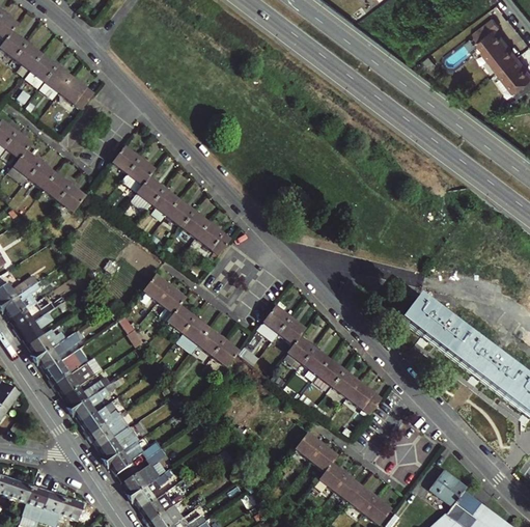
[(0,14),(0,33),(6,38),(12,31),(18,23),(6,15),(9,11),(4,8),(0,14)]
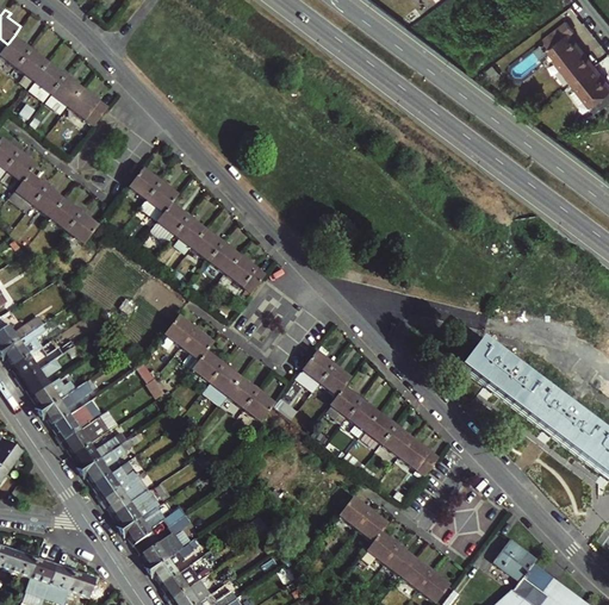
[(575,27),(567,18),(541,38),(573,80),(594,63),(569,32),(575,27)]
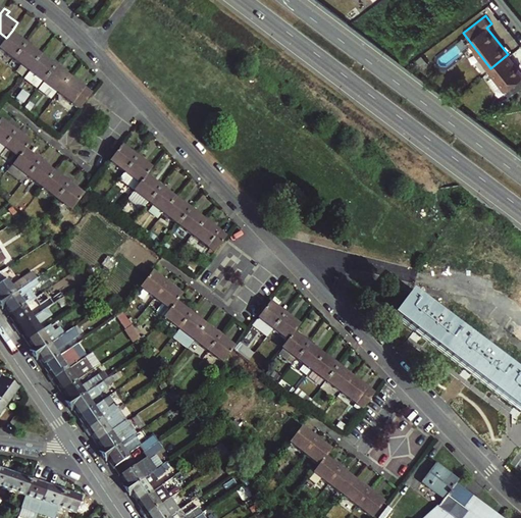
[(14,56),(29,38),(24,35),(21,38),(12,31),(6,38),(0,45),(14,56)]
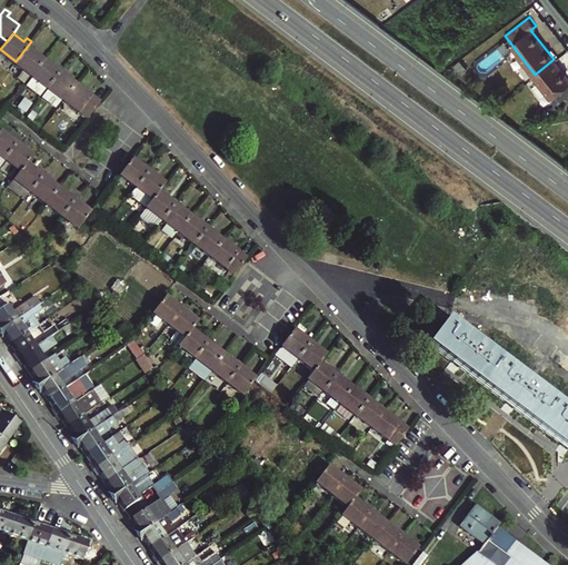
[(31,73),(43,57),(33,49),(37,46),(31,41),(16,61),(31,73)]
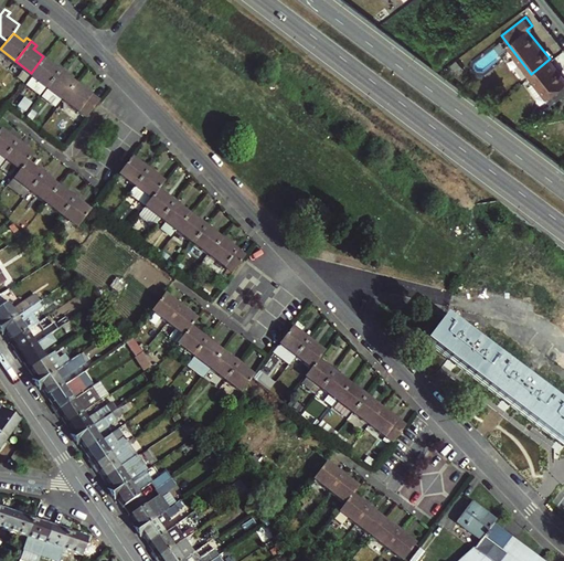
[(31,73),(48,85),(62,65),(57,62),(55,65),(43,56),(31,73)]
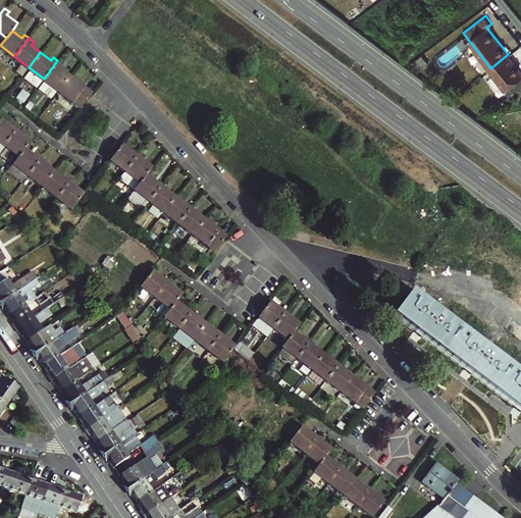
[(520,70),(509,55),(508,54),(490,68),(506,88),(520,76),(520,70)]
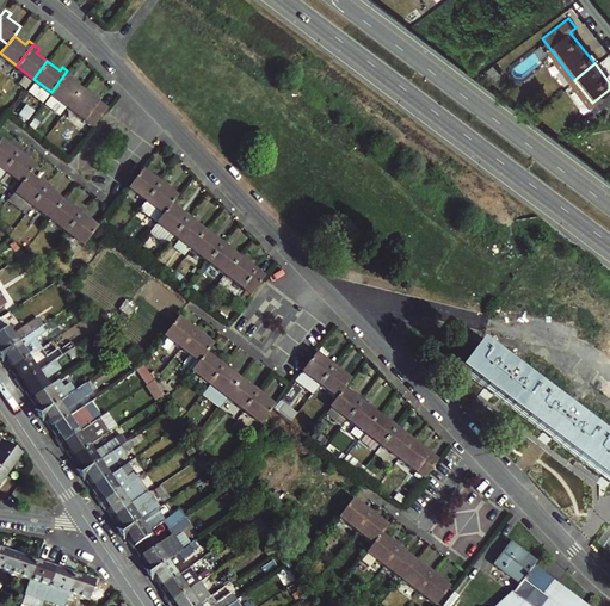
[(68,104),(81,87),(69,78),(72,74),(67,70),(51,92),(68,104)]
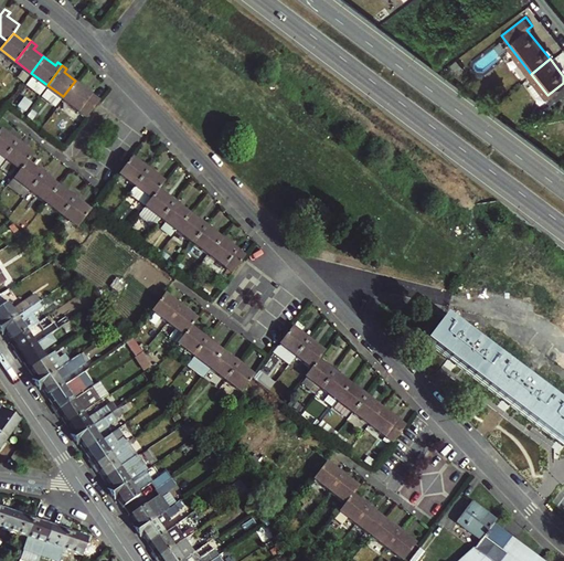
[(97,96),(75,81),(63,96),(86,114),(99,98),(97,96)]
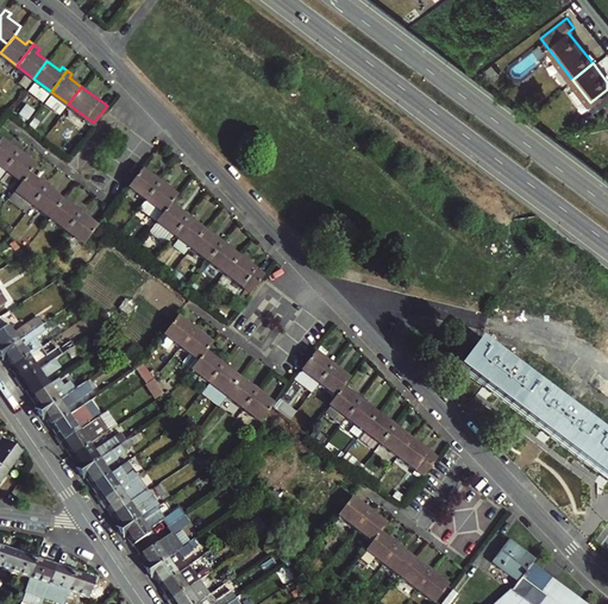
[(0,138),(0,162),(6,168),(22,145),(17,142),(14,145),(1,137),(0,138)]
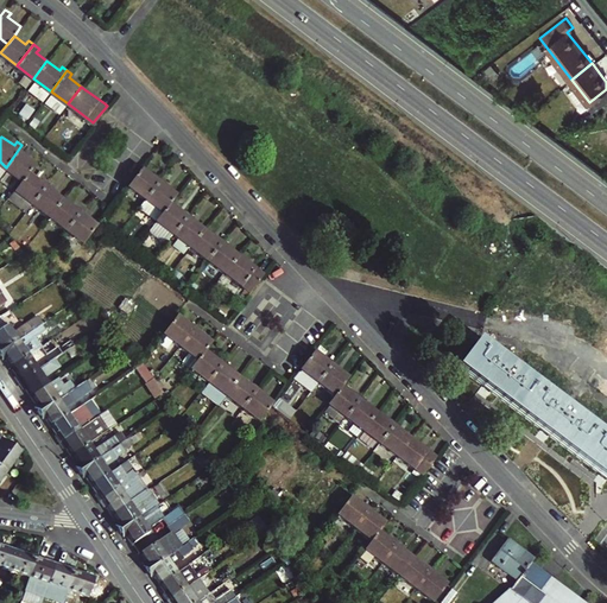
[(27,150),(21,145),(6,167),(23,179),(30,171),(36,163),(24,153),(27,150)]
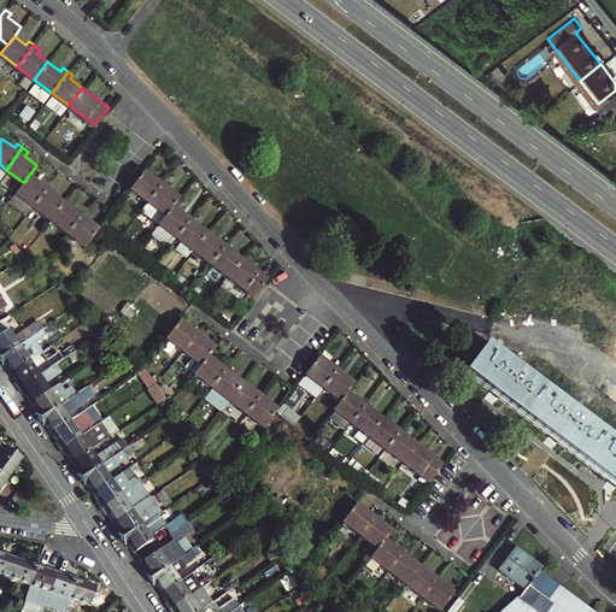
[(130,187),(148,200),(165,178),(159,175),(157,177),(145,168),(130,187)]
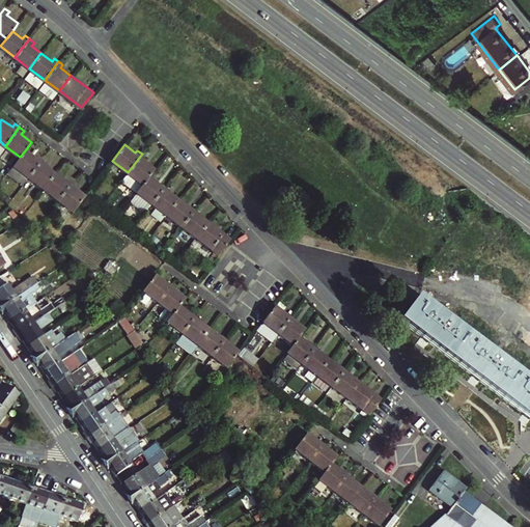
[(14,165),(28,176),(43,158),(38,154),(35,158),(26,149),(20,157),(14,165)]
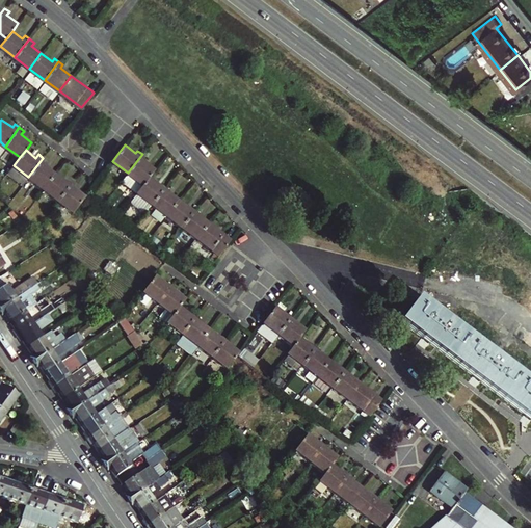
[(149,176),(155,168),(143,160),(145,157),(142,154),(128,173),(142,184),(149,176)]
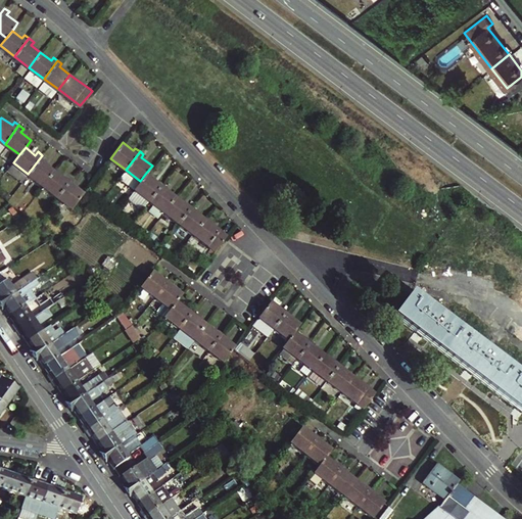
[(28,174),(42,184),(54,170),(44,161),(47,158),(42,155),(28,174)]
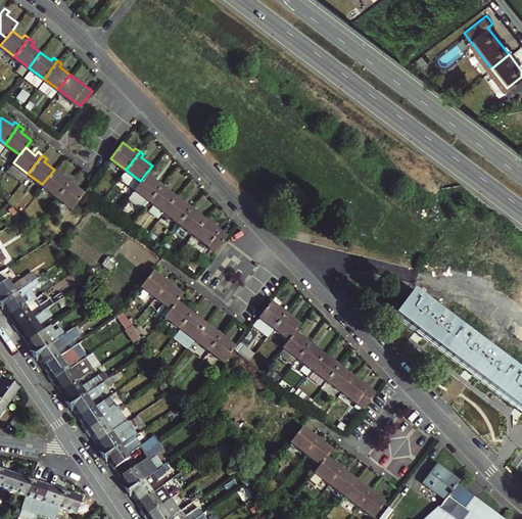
[(57,196),(72,178),(67,174),(64,177),(54,170),(42,184),(57,196)]
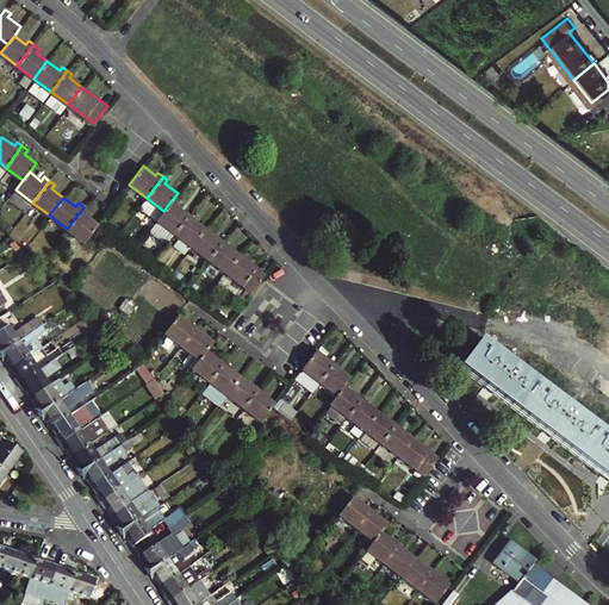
[(157,219),(174,234),(192,211),(186,207),(184,211),(171,201),(163,211),(157,219)]
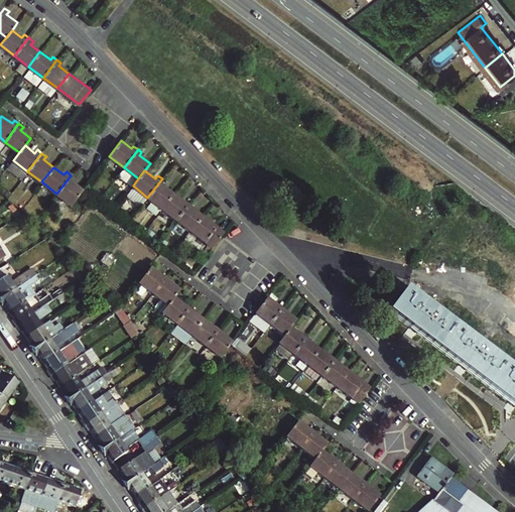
[(56,194),(72,205),(83,189),(73,181),(75,178),(71,175),(56,194)]
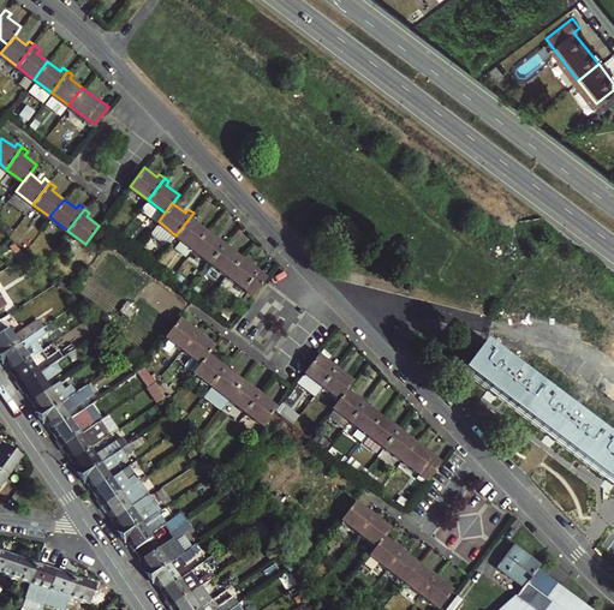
[(192,247),(207,229),(195,220),(198,216),(194,213),(176,235),(192,247)]
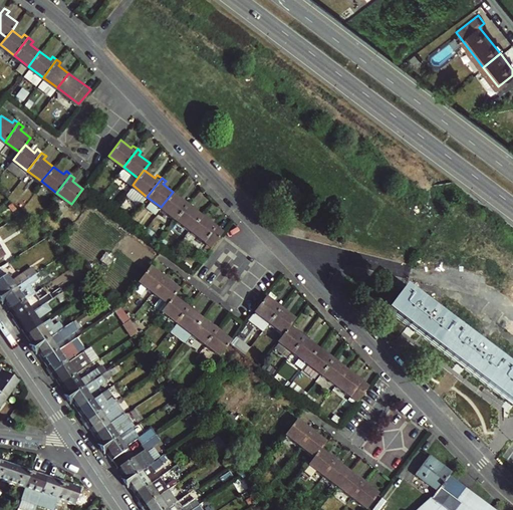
[(183,200),(173,192),(161,207),(176,218),(190,200),(185,197),(183,200)]
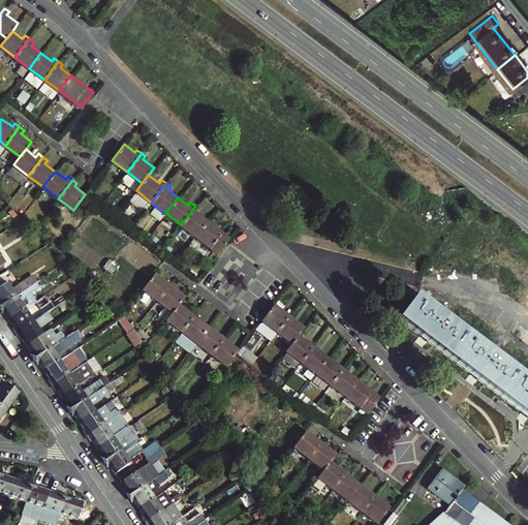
[(195,236),(208,220),(197,212),(199,209),(195,206),(181,224),(195,236)]
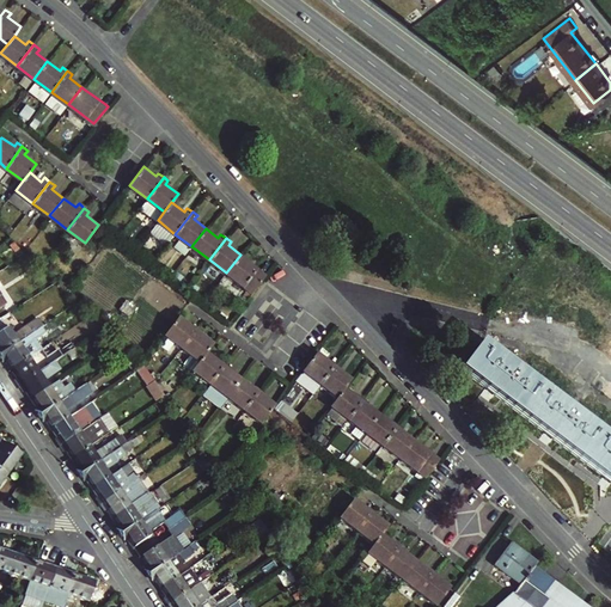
[(263,273),(240,255),(226,273),(251,292),(266,274),(263,273)]
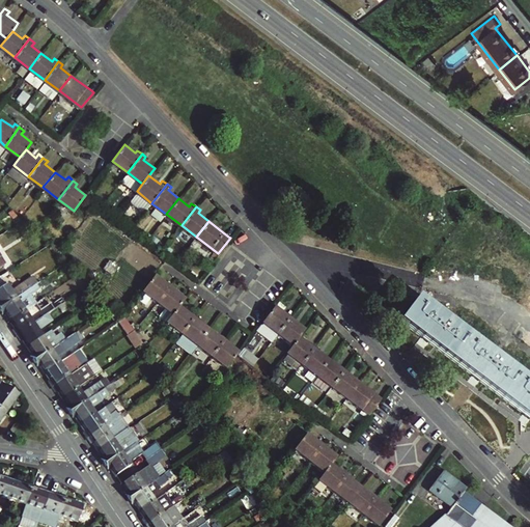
[(24,290),(29,286),(24,279),(12,287),(1,273),(0,274),(0,305),(1,306),(24,290)]
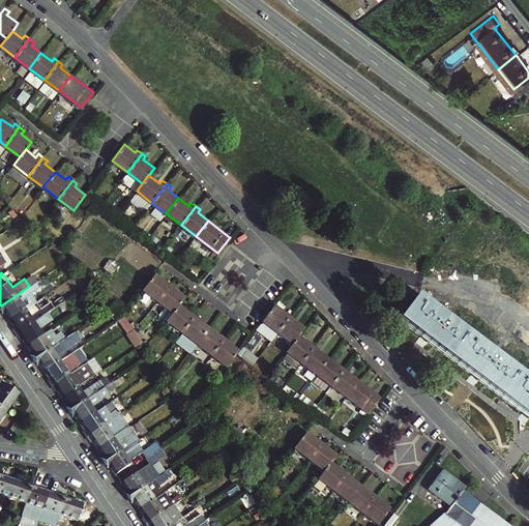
[(143,288),(158,299),(173,282),(168,278),(165,281),(154,272),(143,288)]
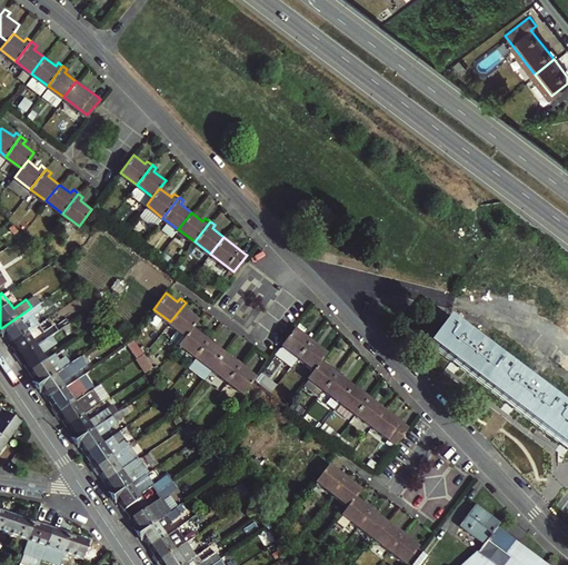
[(190,306),(186,303),(170,321),(186,334),(192,326),(198,318),(188,309),(190,306)]
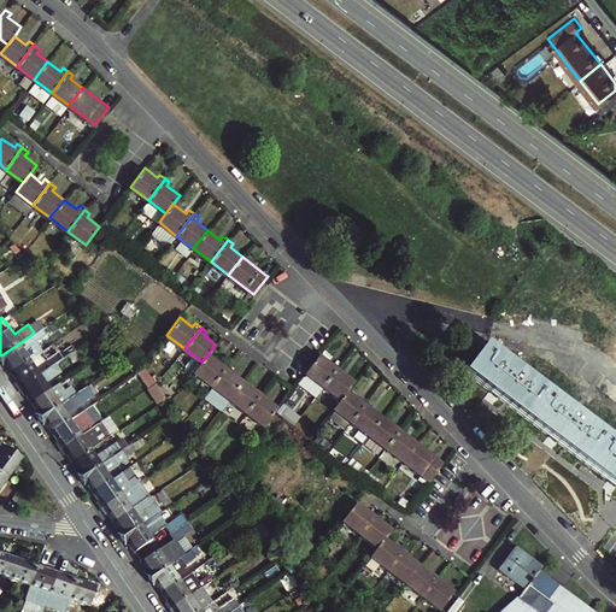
[(7,359),(13,369),(37,352),(28,337),(1,355),(5,362),(7,359)]
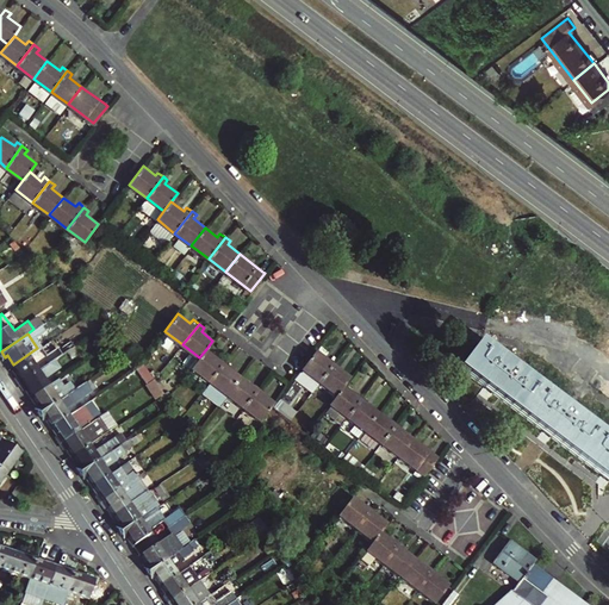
[(136,345),(129,335),(113,345),(120,356),(136,345)]
